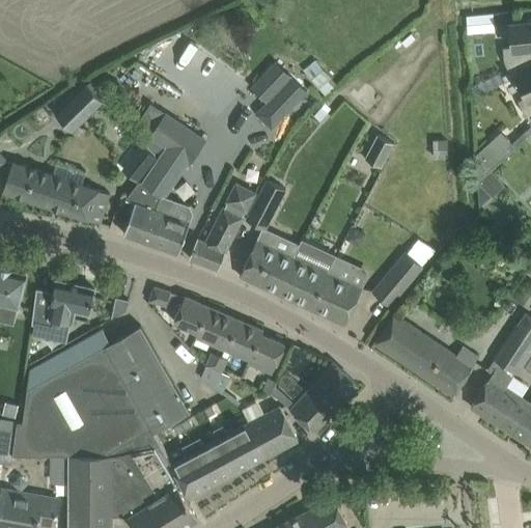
[(492,15),(465,17),(466,34),(468,34),(493,32),(493,27),(492,17),(492,15)]
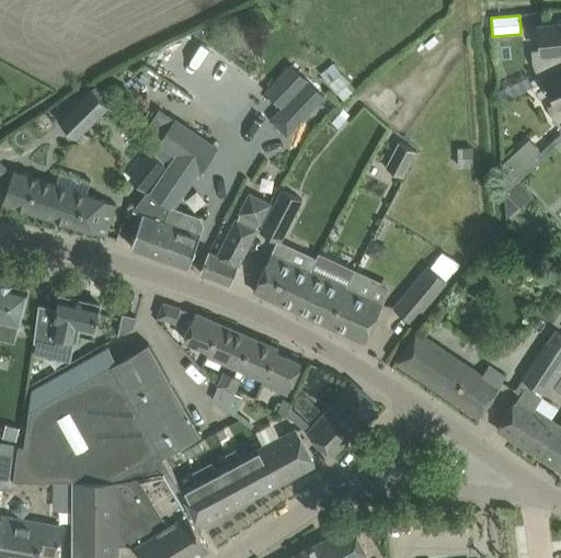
[(541,86),(560,76),(560,21),(557,22),(553,25),(538,27),(540,52),(531,53),(533,67),(541,86)]
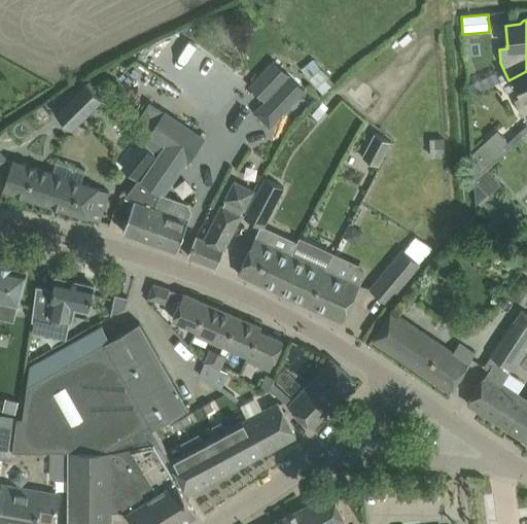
[(307,92),(277,62),(252,86),(266,100),(254,111),(271,128),(307,92)]
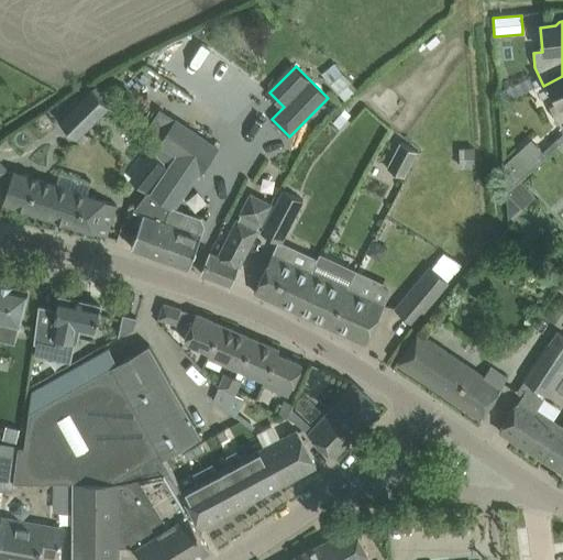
[(334,66),(321,77),(338,96),(351,85),(334,66)]
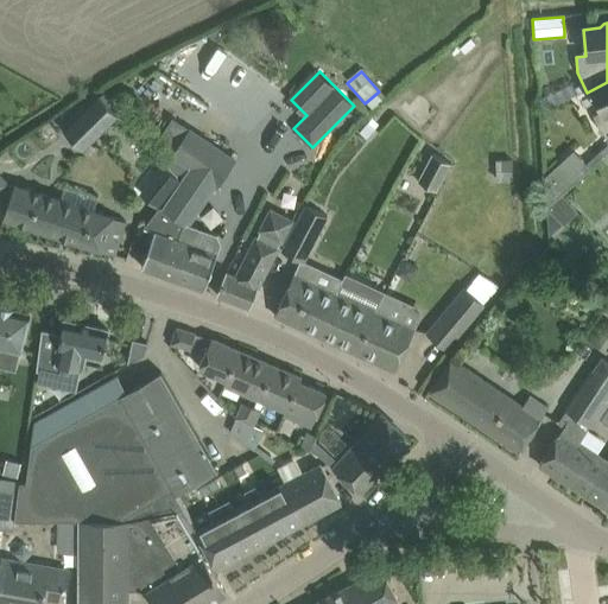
[(607,141),(607,82),(587,93),(587,94),(593,91),(602,114),(593,118),(600,132),(607,141)]
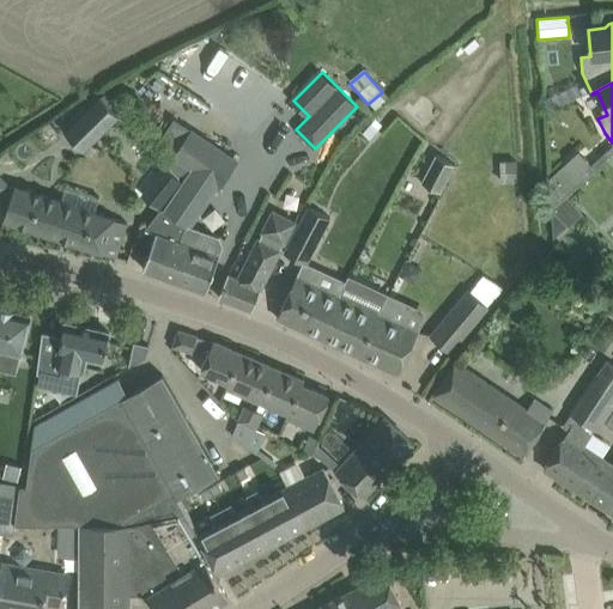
[(65,135),(83,153),(119,117),(99,99),(65,135)]
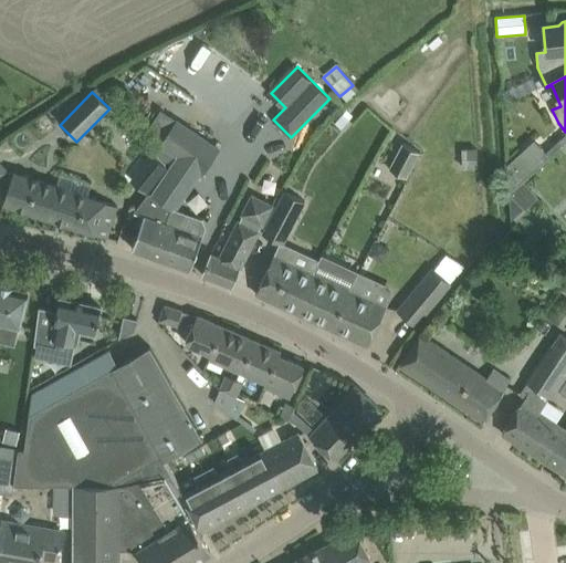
[(343,116),(334,126),(341,132),(349,122),(343,116)]
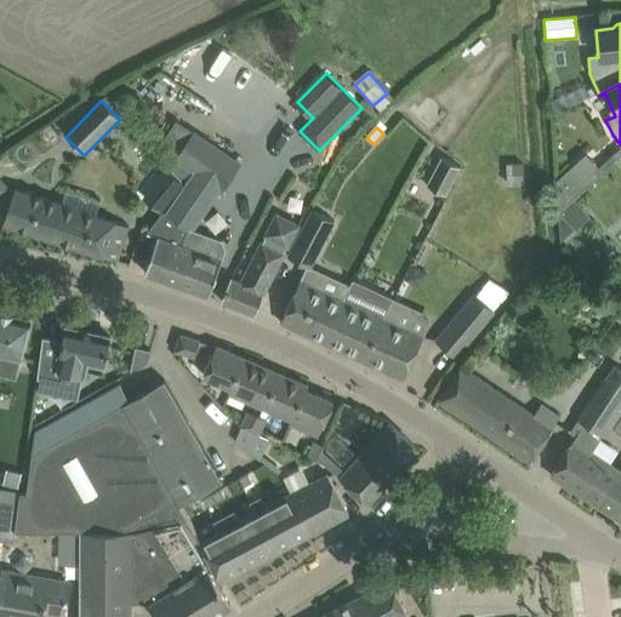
[(194,133),(176,160),(194,172),(177,198),(199,213),(217,188),(222,192),(240,165),(194,133)]
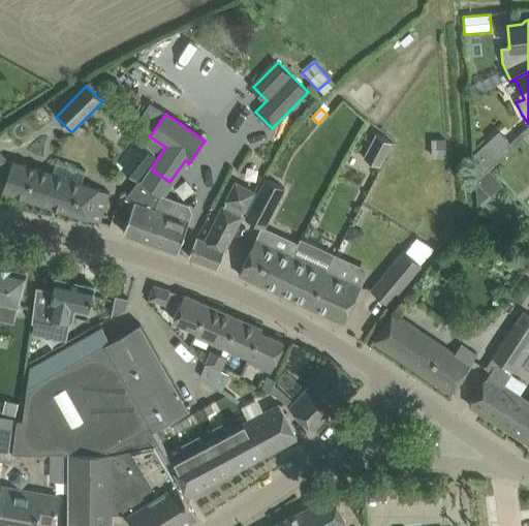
[(512,149),(498,133),(473,157),(475,183),(512,149)]
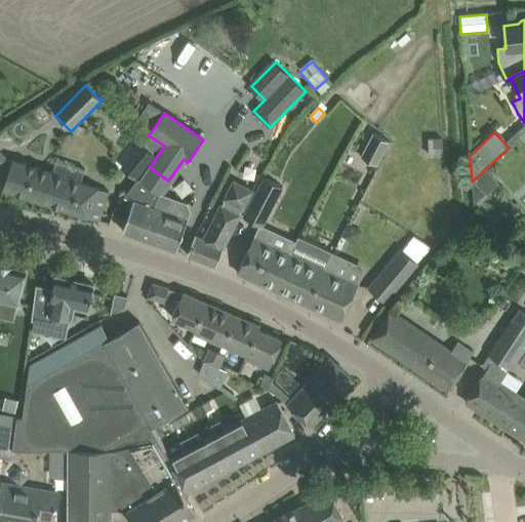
[(372,135),(361,158),(378,166),(390,144),(372,135)]
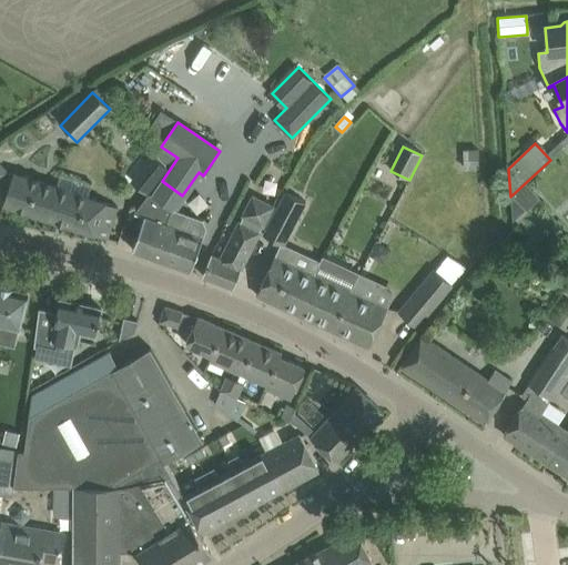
[(464,171),(478,171),(477,152),(464,152),(464,171)]
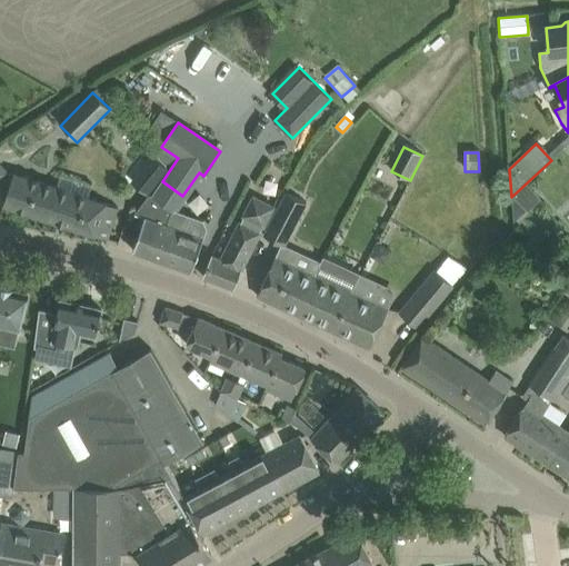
[(155,160),(135,186),(149,197),(149,196),(168,171),(155,160)]
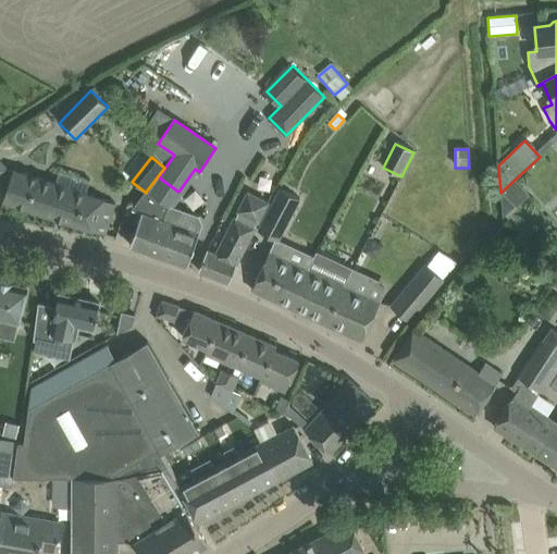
[(74,228),(85,195),(13,172),(2,204),(74,228)]
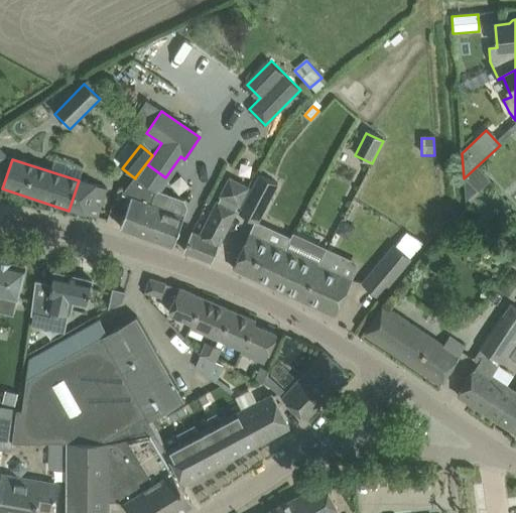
[(131,199),(120,229),(173,249),(184,219),(183,218),(186,210),(183,203),(161,195),(155,193),(165,177),(147,164),(137,179),(135,177),(135,178),(122,196),(131,199)]
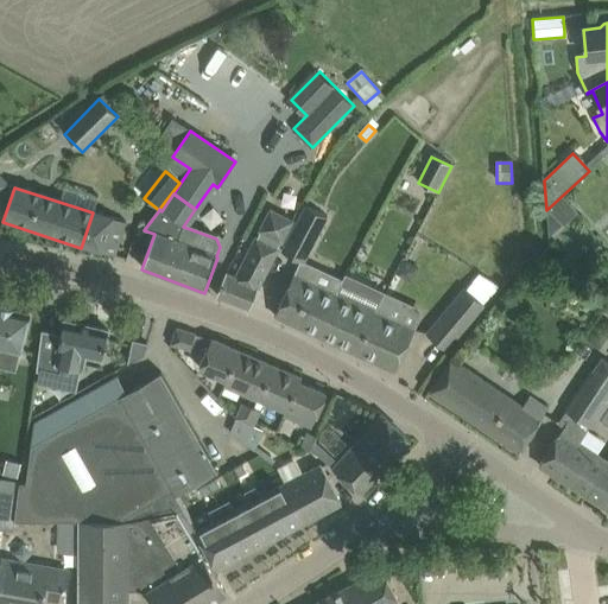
[(302,267),(304,262),(324,222),(304,210),(280,256),(298,266),(302,267)]
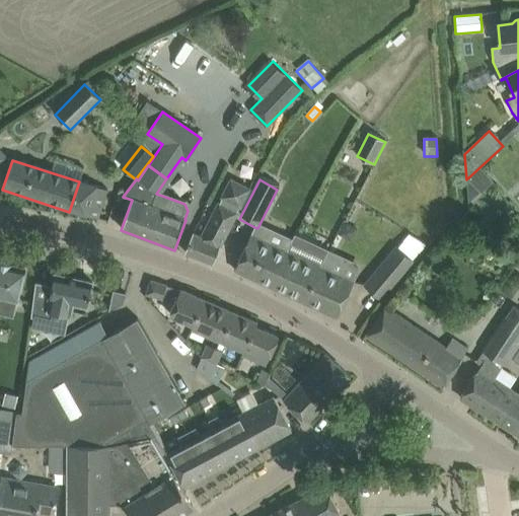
[(236,214),(249,190),(230,180),(220,200),(221,201),(218,206),(216,205),(201,237),(193,233),(184,254),(213,266),(220,246),(236,214)]
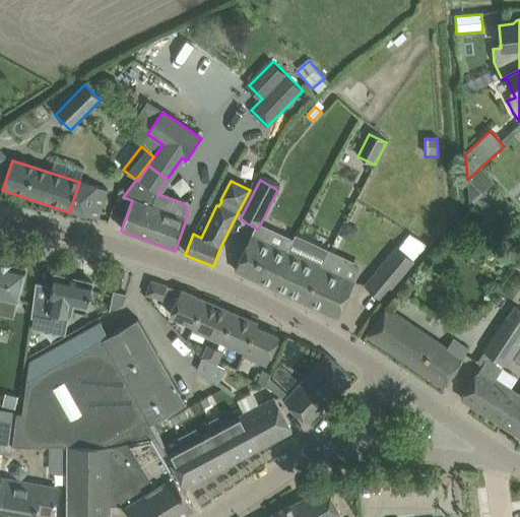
[(79,182),(69,212),(86,217),(98,220),(108,192),(79,182)]
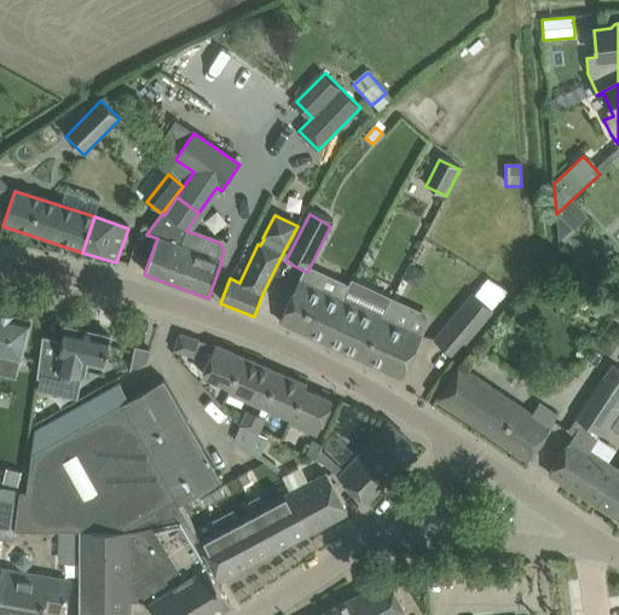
[(299,282),(279,324),(322,344),(342,302),(299,282)]
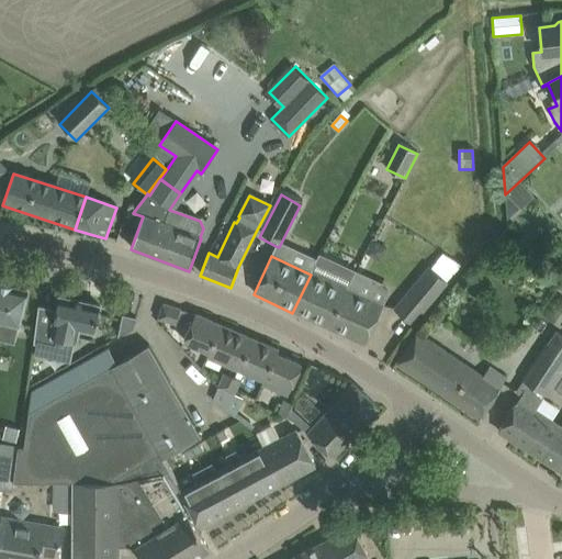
[(411,326),(447,284),(431,270),(395,312),(411,326)]
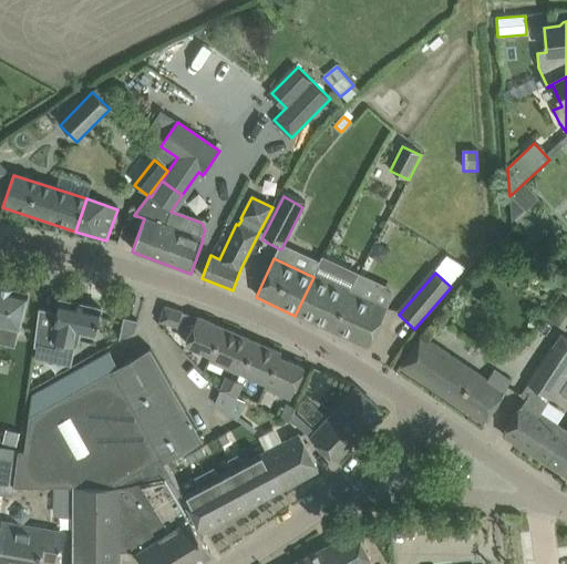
[(331,332),(350,294),(313,277),(295,316),(331,332)]
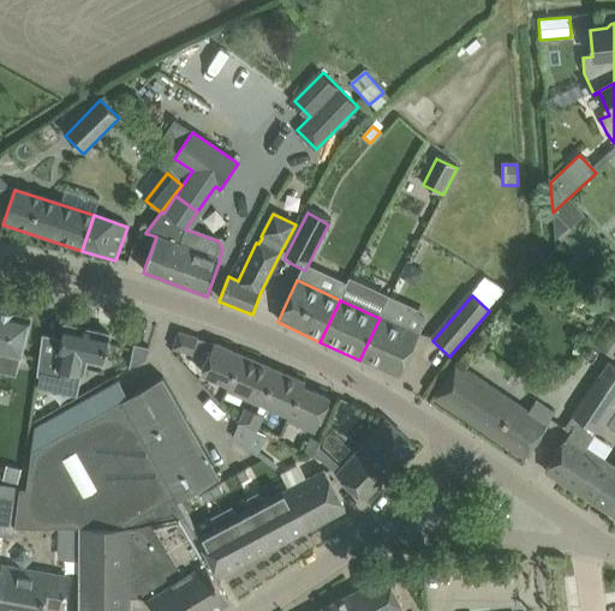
[(0,353),(21,359),(29,319),(0,312),(0,353)]
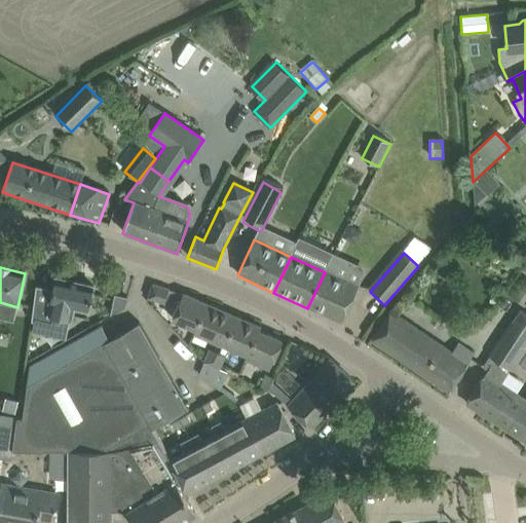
[(307,308),(342,324),(359,288),(325,272),(307,308)]
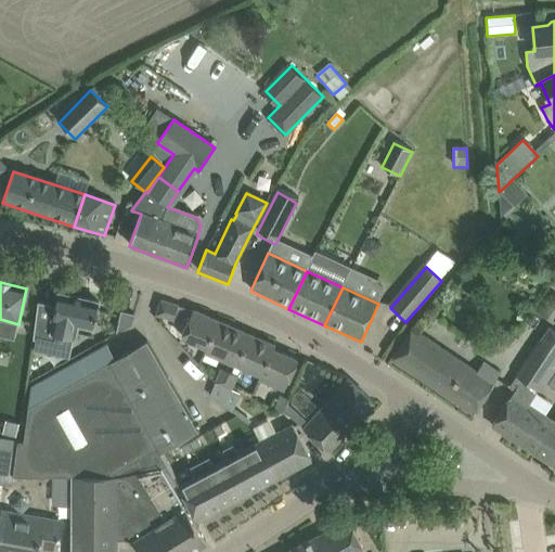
[(93,330),(99,304),(59,295),(55,308),(38,304),(34,341),(53,345),(56,335),(75,338),(77,326),(93,330)]
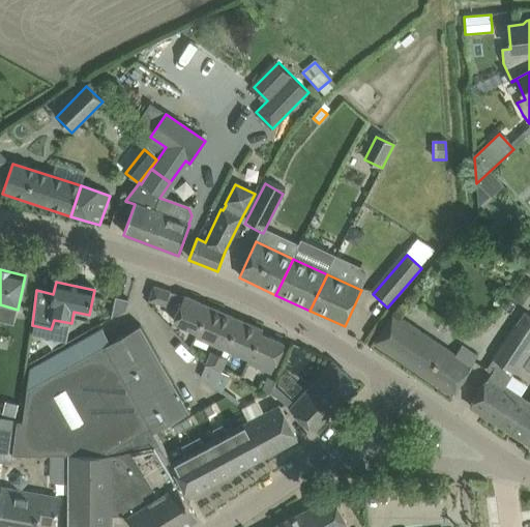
[(166,308),(170,293),(153,288),(149,302),(166,308)]
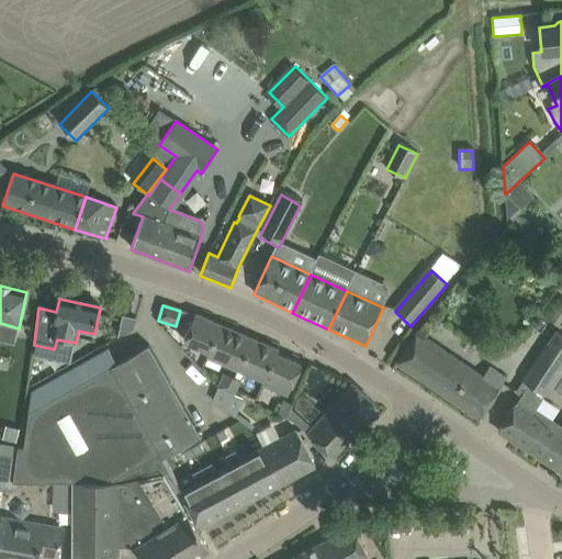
[(123,315),(119,336),(120,337),(133,330),(136,317),(123,315)]
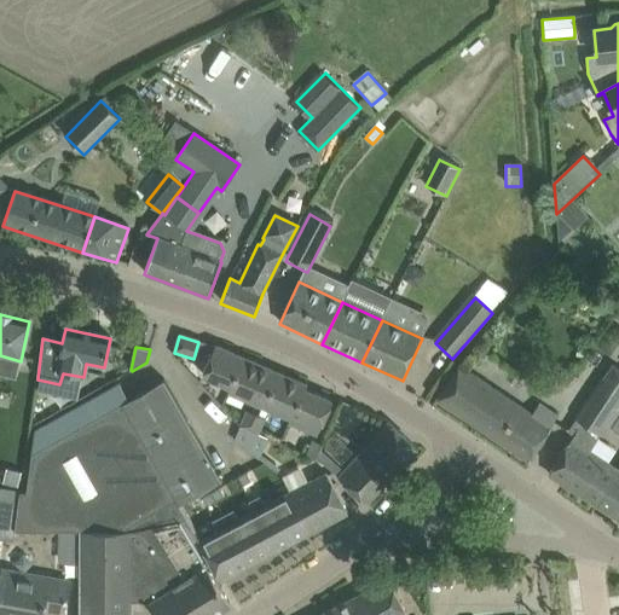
[(231,394),(246,360),(215,348),(202,377),(230,389),(229,393),(231,394)]
